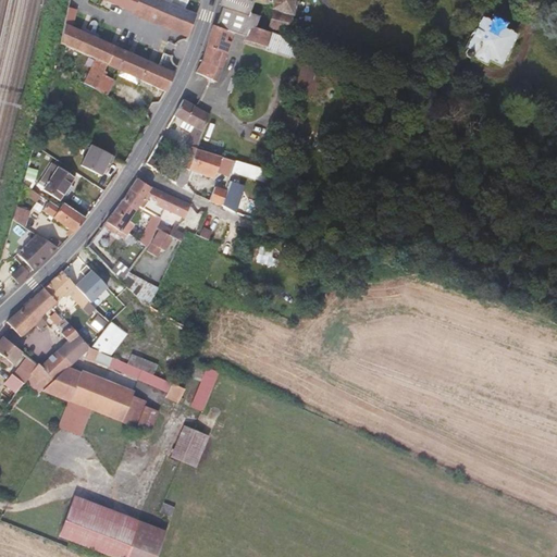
[(197,15),(184,10),(162,0),(102,0),(124,9),(125,7),(189,35),(197,15)]
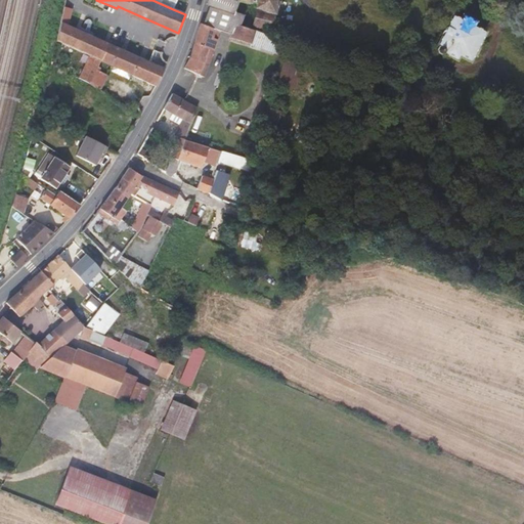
[(153,0),(173,9),(176,0),(153,0)]
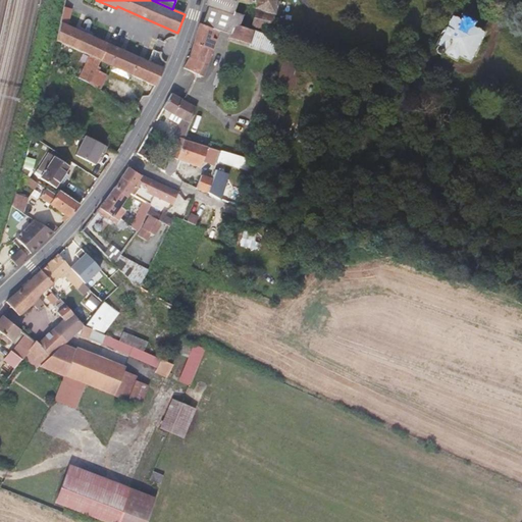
[(207,0),(206,5),(209,6),(233,14),(237,0),(207,0)]
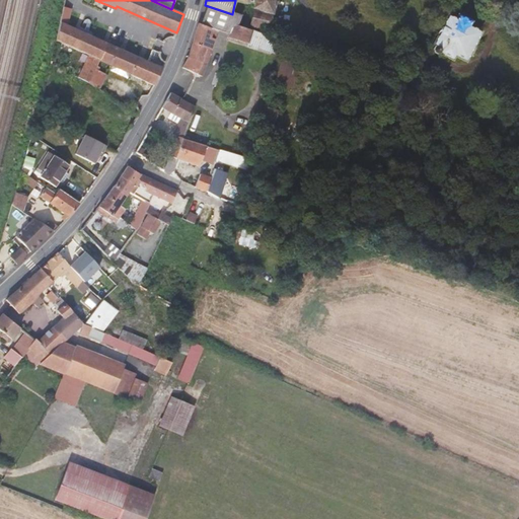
[(272,15),(274,16),(276,0),(235,0),(232,14),(241,16),(243,17),(245,9),(247,9),(249,4),(254,7),(253,10),(254,11),(250,26),(269,31),(272,15)]
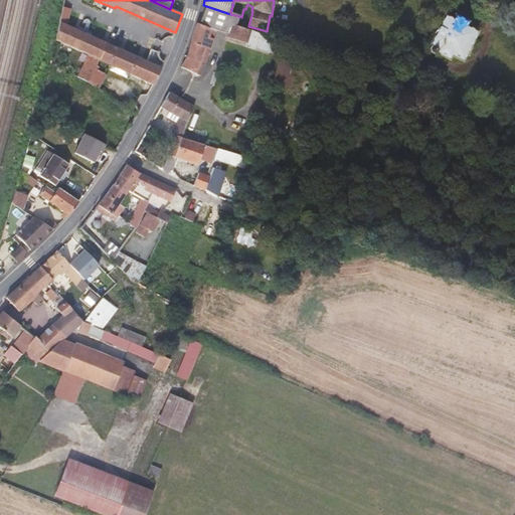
[(174,34),(175,32),(116,6),(115,8),(174,34)]
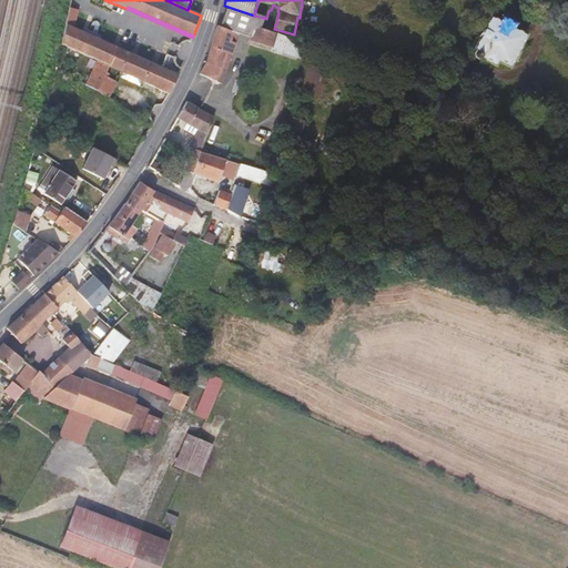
[(232,31),(251,37),(255,28),(251,26),(254,16),(227,7),(221,28),(232,31)]
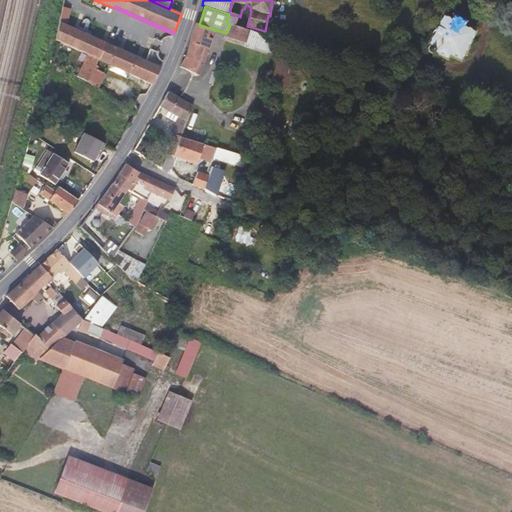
[(63,7),(59,22),(55,40),(87,55),(76,77),(87,83),(96,88),(104,74),(96,69),(97,66),(96,65),(98,60),(111,66),(109,71),(127,79),(129,74),(153,85),(155,79),(160,67),(67,25),(71,9),(63,7)]
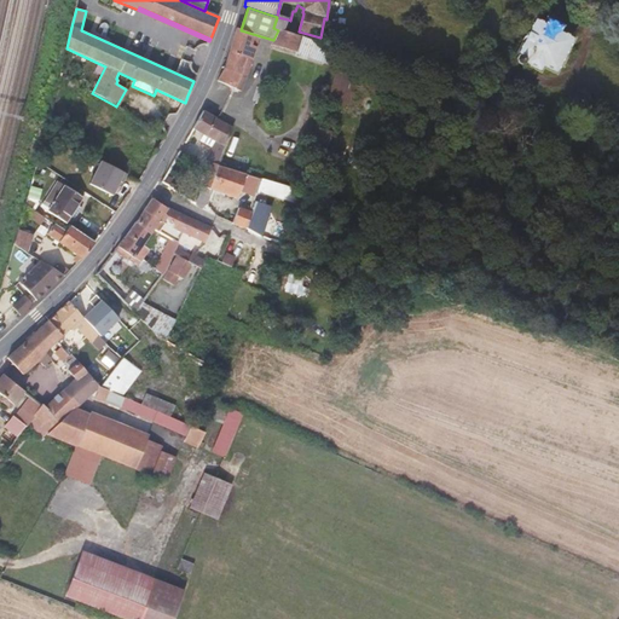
[(522,67),(525,65),(541,73),(543,68),(555,74),(572,40),(560,34),(562,28),(545,19),(549,13),(541,9),(534,19),(534,21),(516,56),(520,58),(518,61),(516,63),(518,65),(519,65),(520,67),(522,67)]
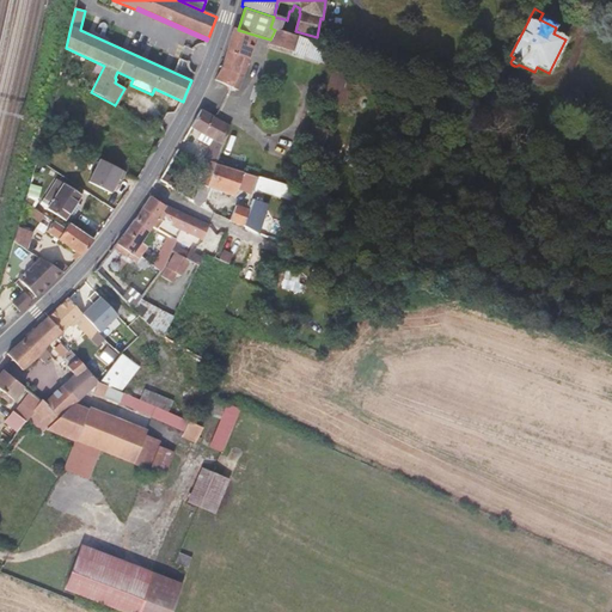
[(275,30),(270,40),(269,46),(325,68),(326,66),(331,67),(336,51),(320,46),(282,31),(285,19),(274,17),(270,28),(275,30)]
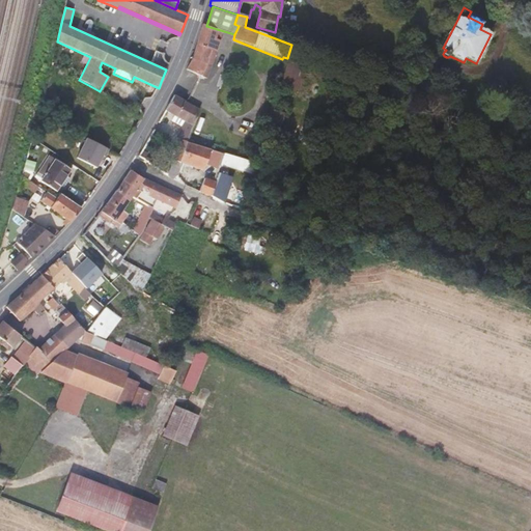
[(206,26),(203,25),(196,48),(216,55),(219,48),(213,45),(217,29),(206,26)]
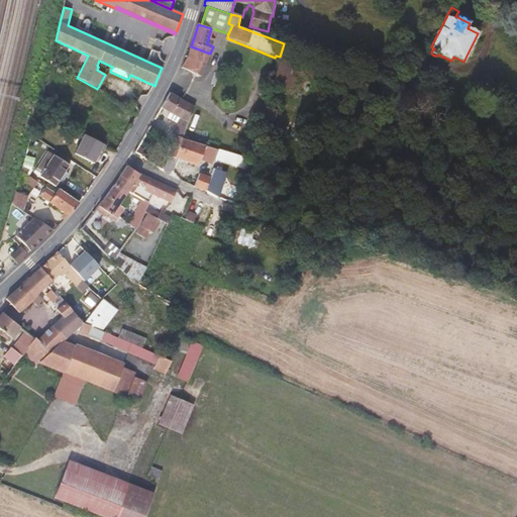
[(201,77),(210,54),(191,46),(188,59),(183,68),(201,77)]
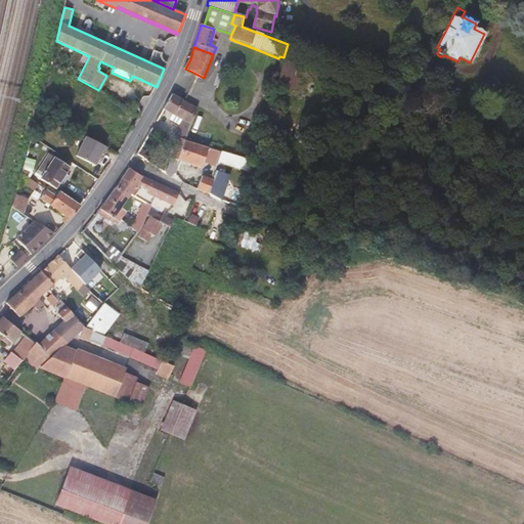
[(299,67),(282,61),(278,77),(276,87),(292,91),(299,67)]
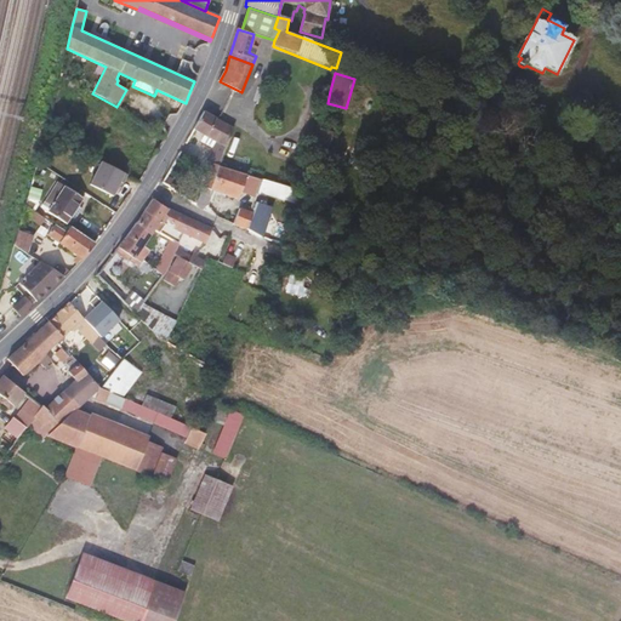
[(216,141),(228,147),(235,130),(204,113),(194,130),(206,136),(205,140),(214,144),(216,141)]
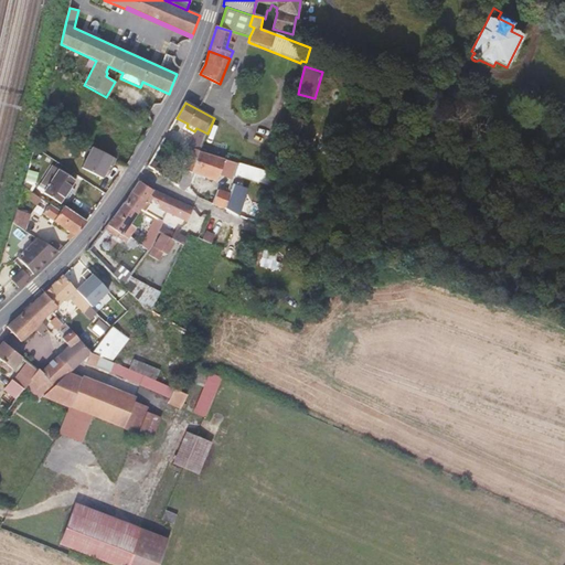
[(179,182),(178,185),(181,188),(189,187),(193,174),(194,170),(201,151),(192,149),(181,182),(179,182)]
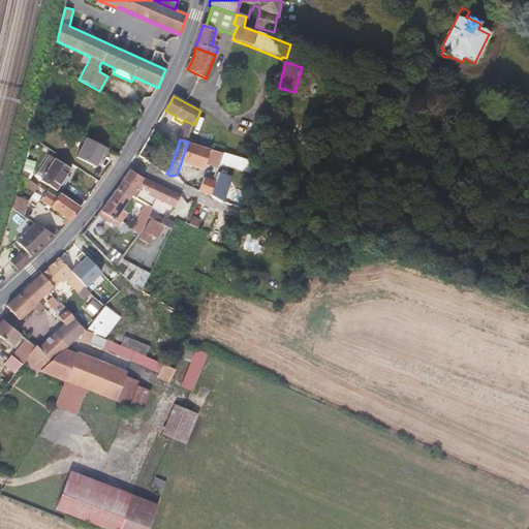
[(224,154),(188,142),(182,159),(181,163),(204,169),(205,166),(219,172),(221,165),(224,154)]
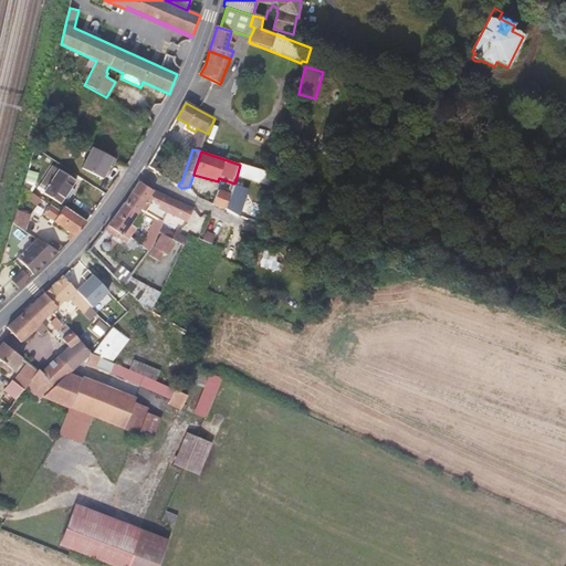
[(109,173),(116,160),(103,154),(97,166),(109,173)]
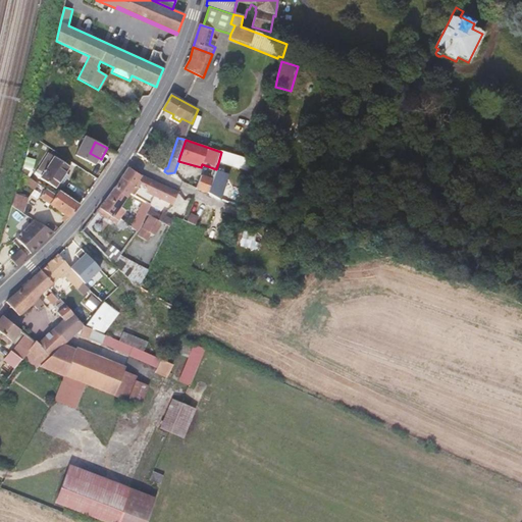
[(54,188),(60,178),(66,169),(69,166),(54,155),(52,158),(46,154),(38,168),(43,171),(39,177),(54,188)]
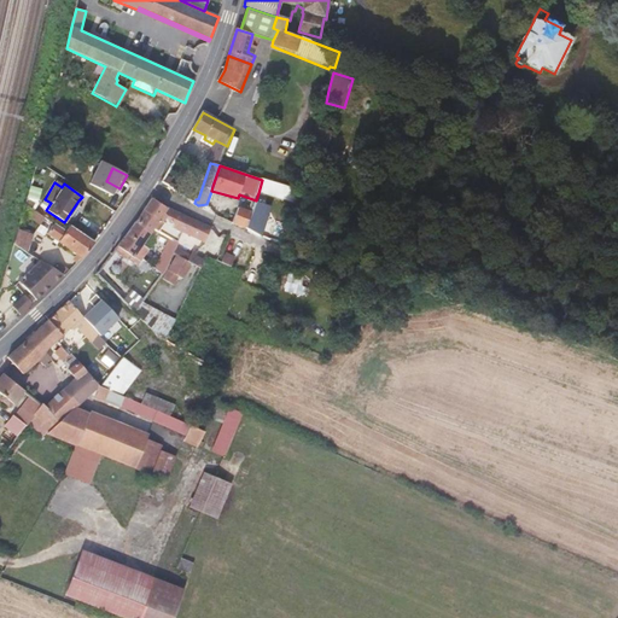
[(164,220),(170,210),(152,198),(143,213),(159,225),(157,228),(162,232),(167,225),(162,221),(164,220)]
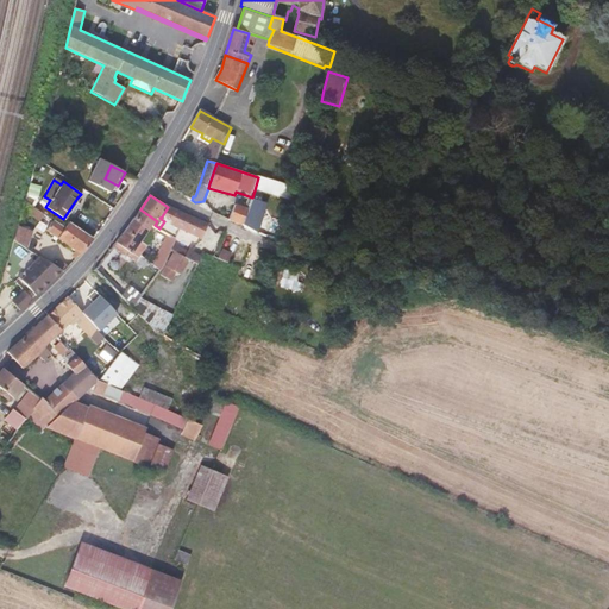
[(82,200),(77,198),(70,208),(74,212),(82,200)]
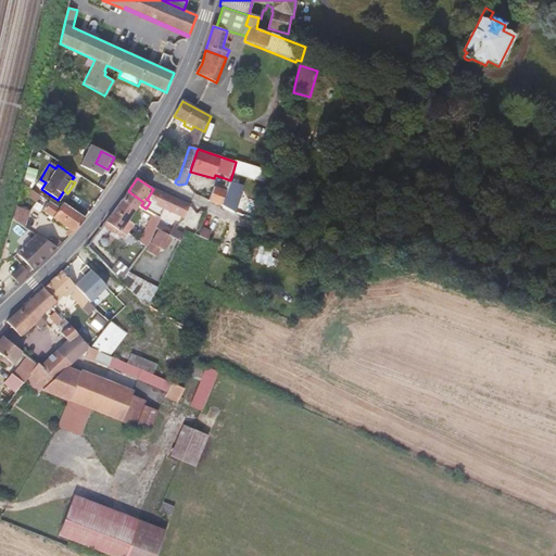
[(242,186),(230,180),(226,191),(222,205),(234,211),(236,212),(238,205),(237,204),(242,186)]
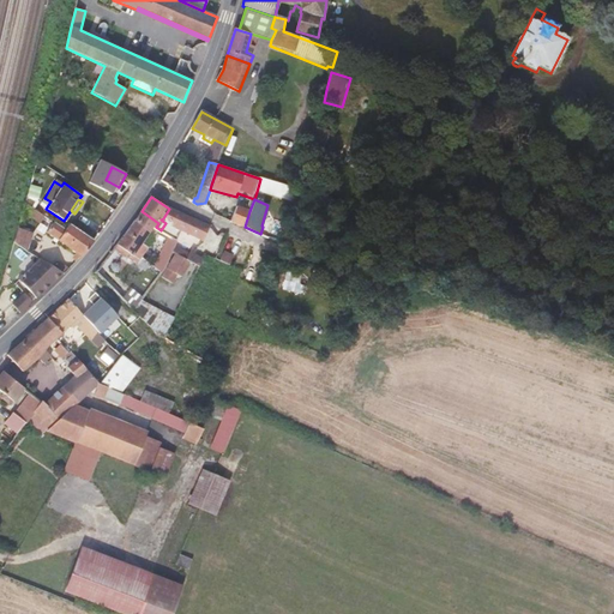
[(47,229),(53,222),(31,208),(25,204),(23,212),(47,229)]
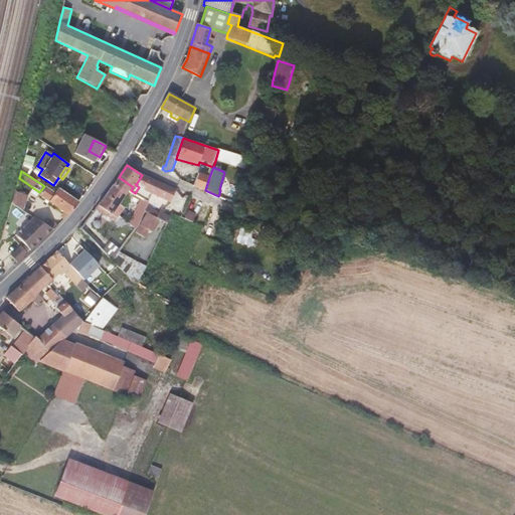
[(199,174),(195,186),(205,190),(209,177),(199,174)]
